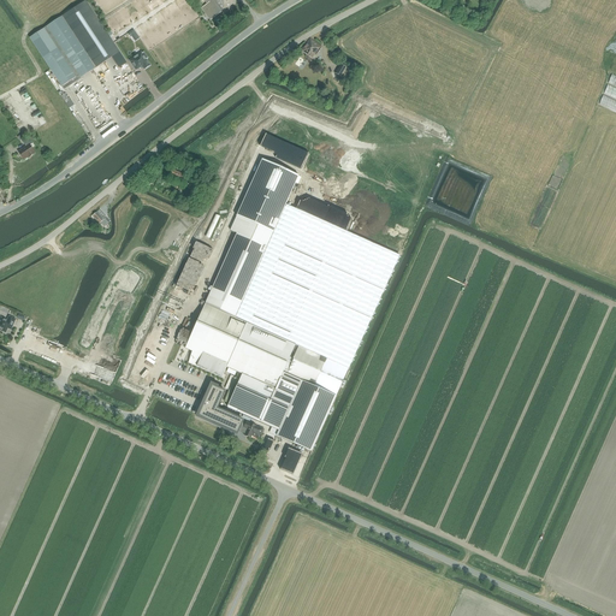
[(201,0),(202,1),(205,0),(215,17),(221,12),(236,1),(235,0),(201,0)]
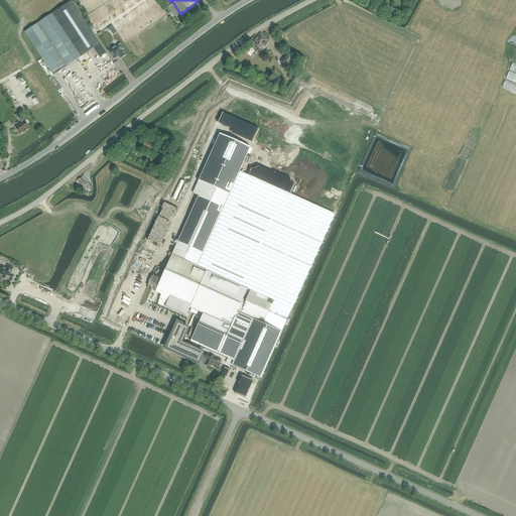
[(72,1),(51,14),(79,55),(99,41),(72,1)]
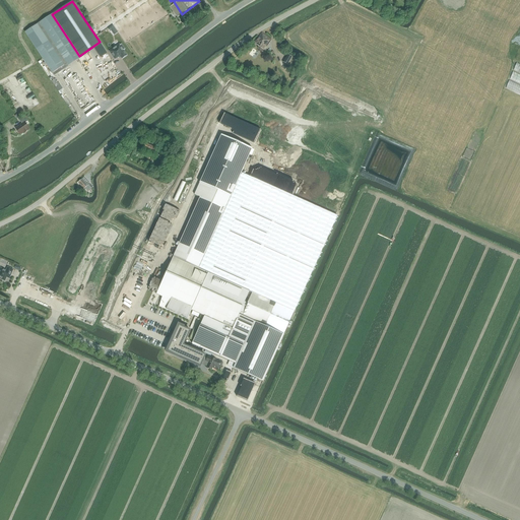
[(79,56),(52,14),(25,33),(54,75),(70,65),(70,64),(69,63),(79,56)]
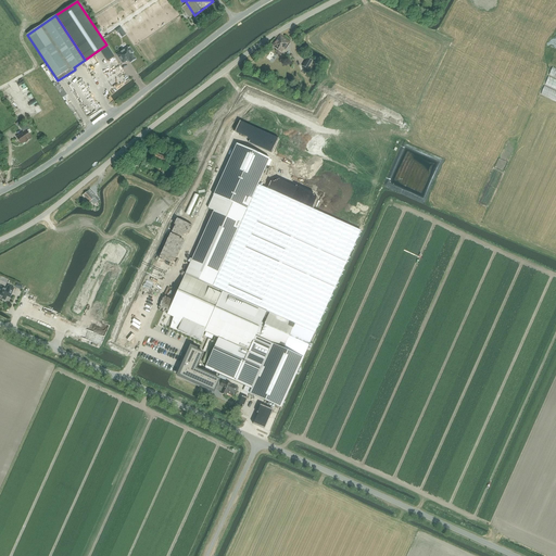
[(279,35),(272,46),(281,53),(283,50),(285,50),(290,42),(279,35)]
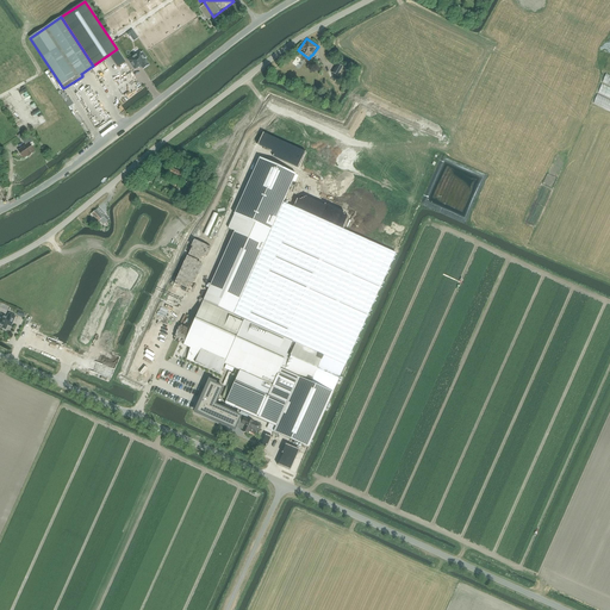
[(141,51),(128,60),(135,70),(138,68),(139,69),(142,67),(143,69),(149,66),(145,58),(147,58),(143,53),(141,53),(141,51)]
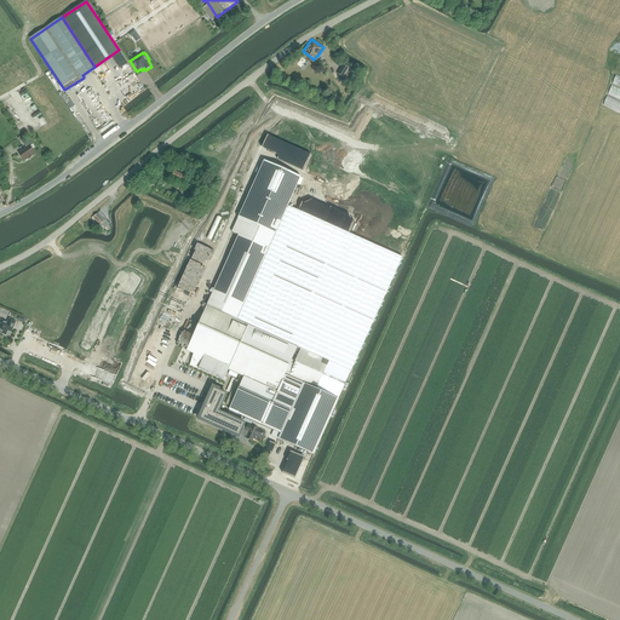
[(343,64),(337,74),(344,79),(350,69),(343,64)]
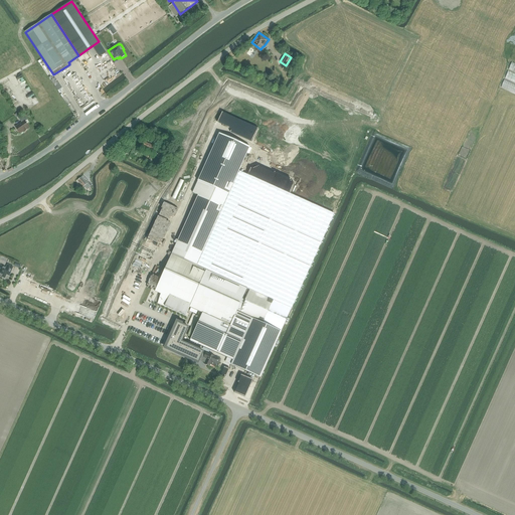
[(286,65),(285,67),(288,68),(288,69),(294,59),(291,57),(286,65)]
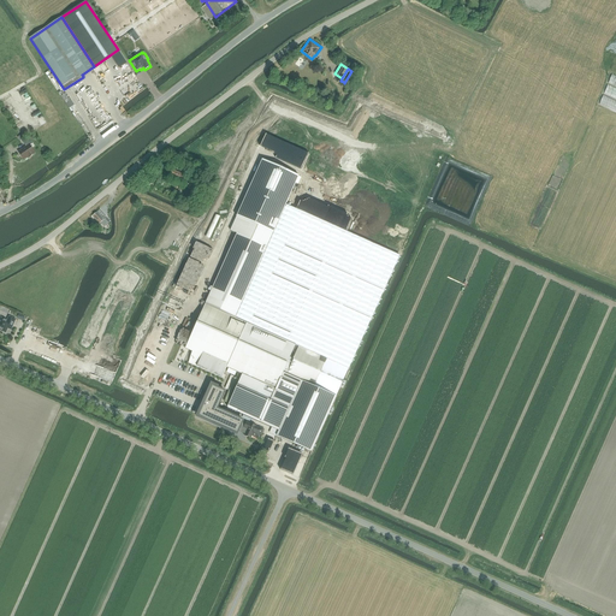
[(106,118),(94,99),(87,104),(90,110),(90,111),(98,123),(106,118)]
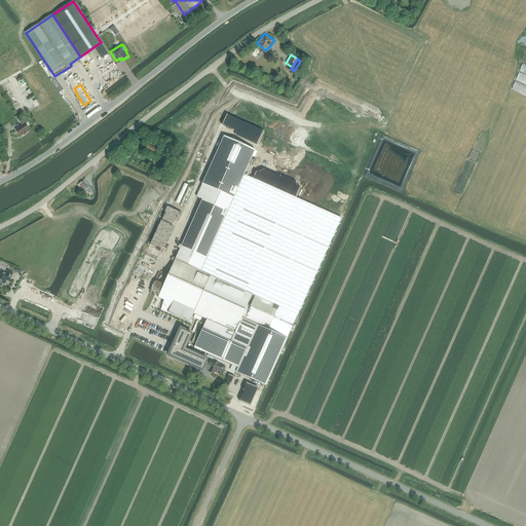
[(84,112),(78,103),(73,106),(79,115),(84,112)]
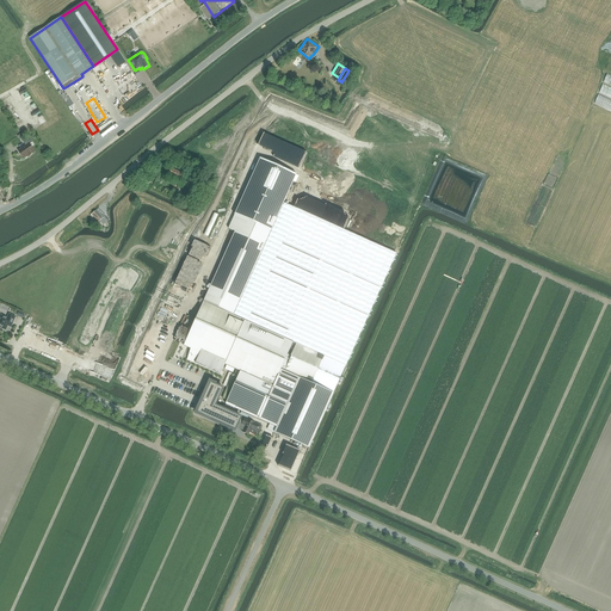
[(23,141),(26,146),(18,150),(24,159),(30,154),(31,155),(35,153),(35,152),(30,144),(34,142),(30,137),(23,141)]
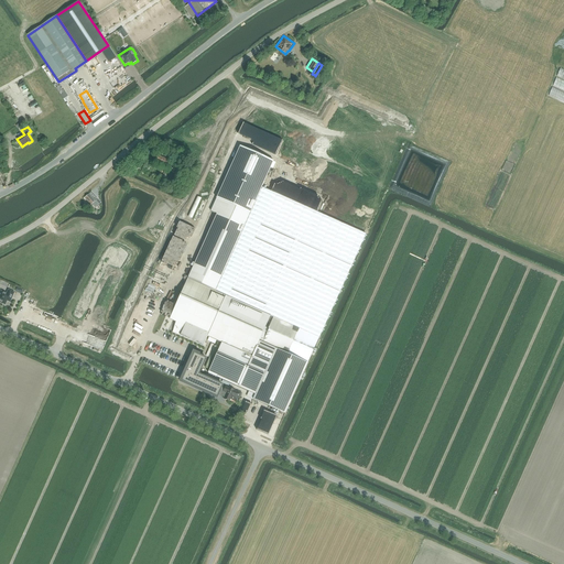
[(235,158),(217,198),(251,214),(255,205),(255,204),(269,173),(273,161),(241,147),(240,147),(235,158)]
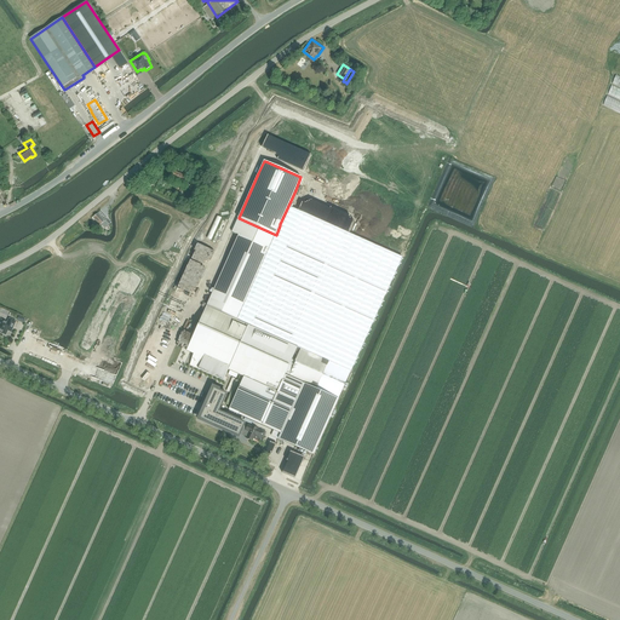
[(174,171),(171,178),(172,179),(174,179),(187,185),(189,178),(174,171)]
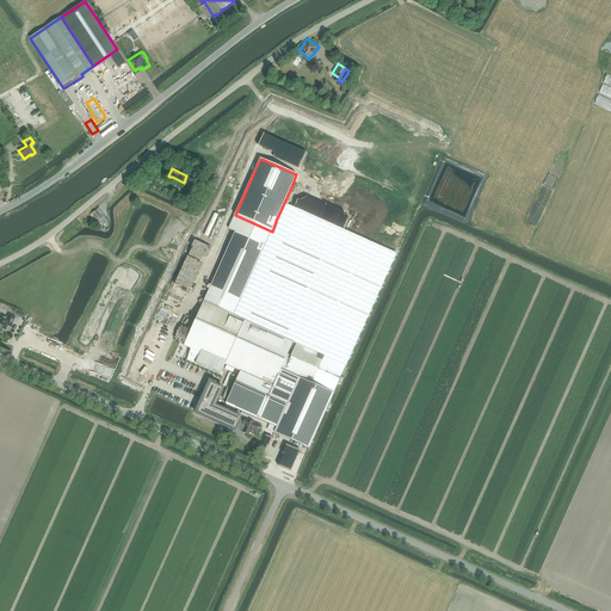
[(191,186),(185,197),(192,199),(197,190),(191,186)]
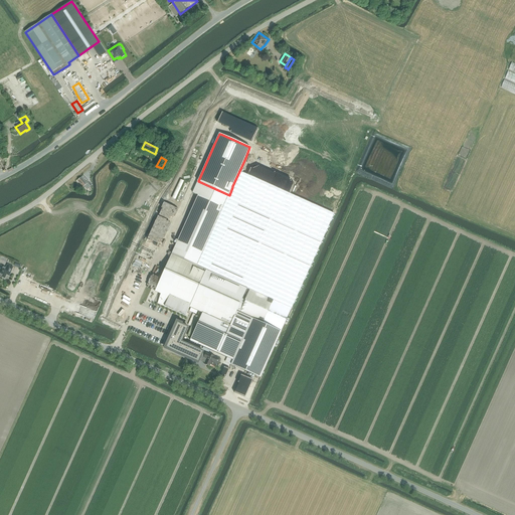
[(358,172),(378,179),(380,173),(359,167),(358,172)]
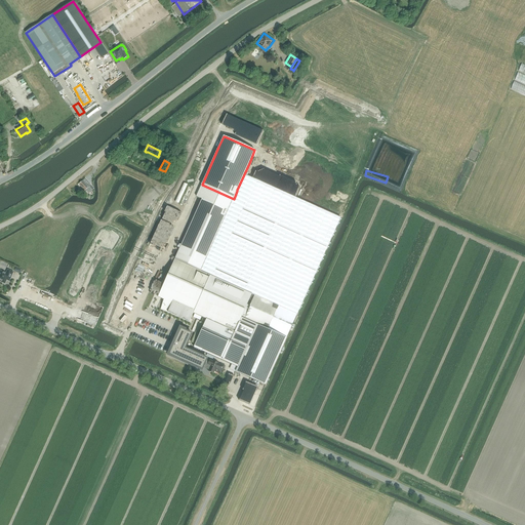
[(175,258),(174,259),(175,259),(211,276),(244,204),(255,179),(244,174),(237,191),(234,199),(202,185),(196,197),(202,199),(196,213),(175,258)]
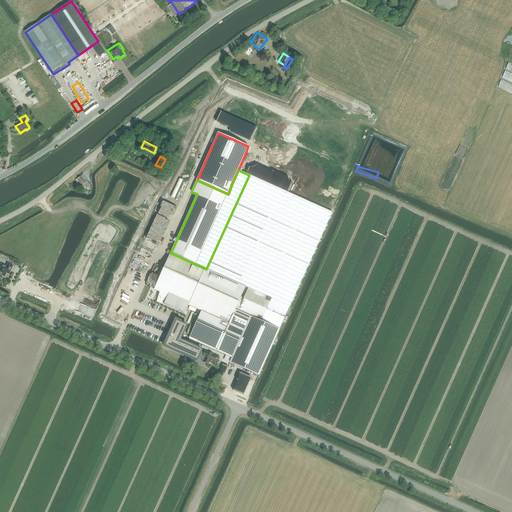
[(88,181),(83,174),(77,180),(82,186),(83,185),(86,189),(90,185),(87,182),(88,181)]
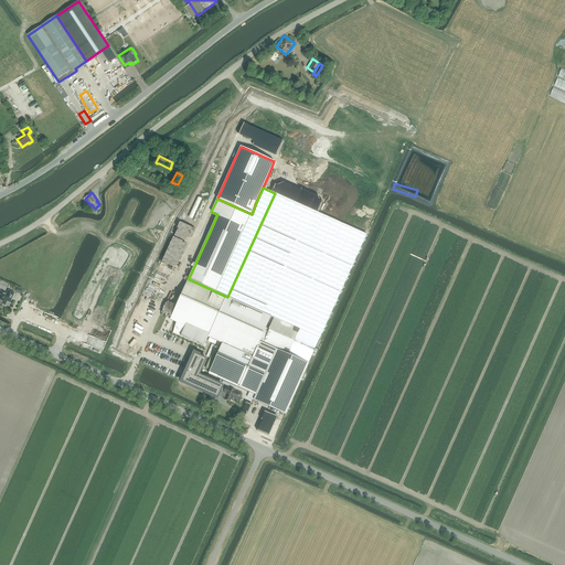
[(227,297),(270,317),(320,339),(366,235),(356,230),(320,214),(275,193),(263,220),(227,297)]
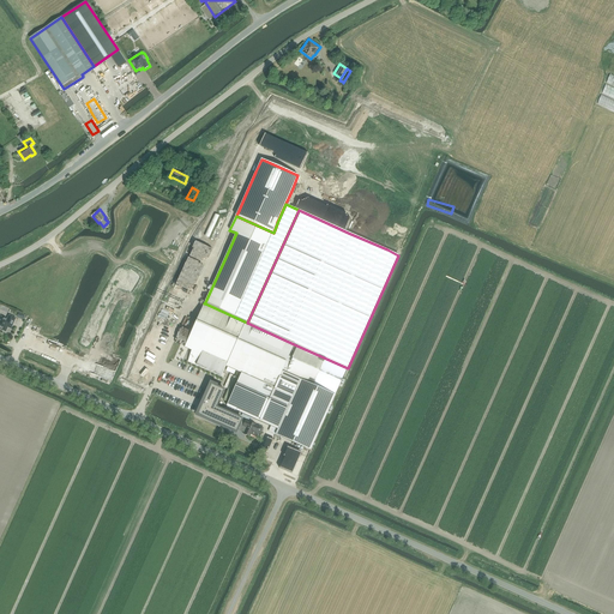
[(199,236),(192,256),(211,263),(218,244),(199,236)]
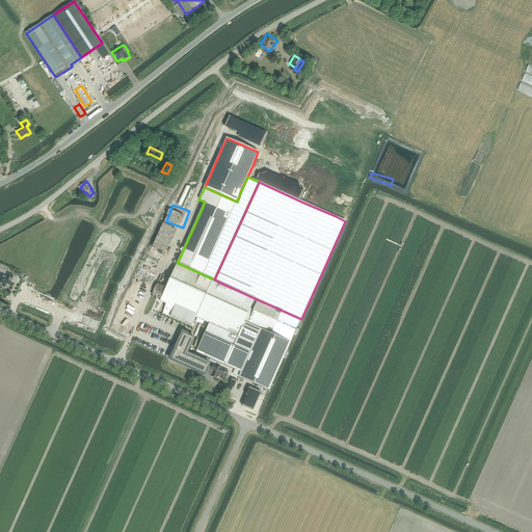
[(160,300),(160,301),(163,302),(175,308),(195,317),(196,317),(213,280),(214,280),(178,263),(160,300)]
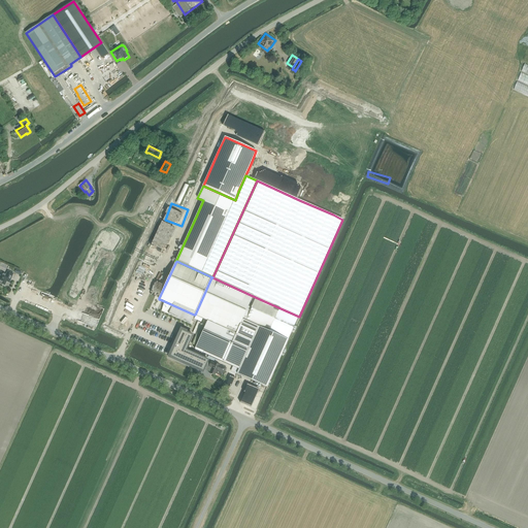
[(0,283),(5,285),(6,282),(9,283),(13,274),(7,271),(6,275),(0,272),(0,283)]
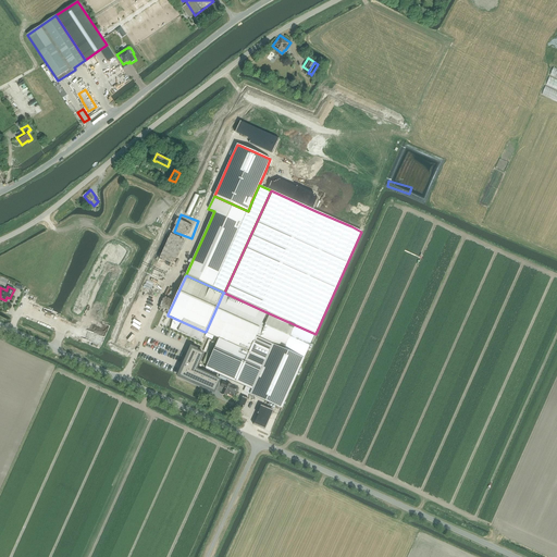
[(207,333),(205,336),(212,339),(214,336),(219,338),(249,351),(256,336),(304,359),(316,334),(267,312),(224,293),(223,293),(206,332),(207,333)]
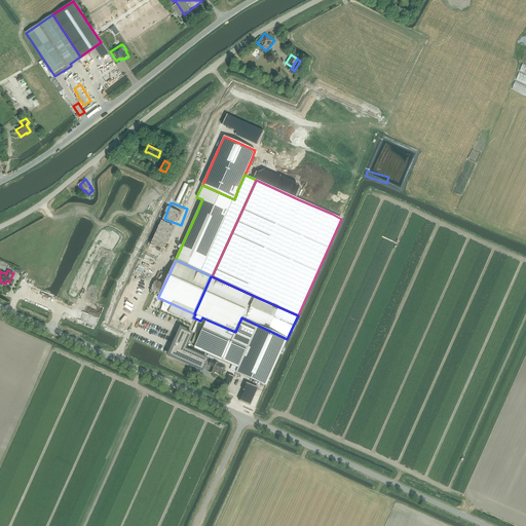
[(173,304),(168,313),(189,323),(191,318),(193,313),(173,304)]
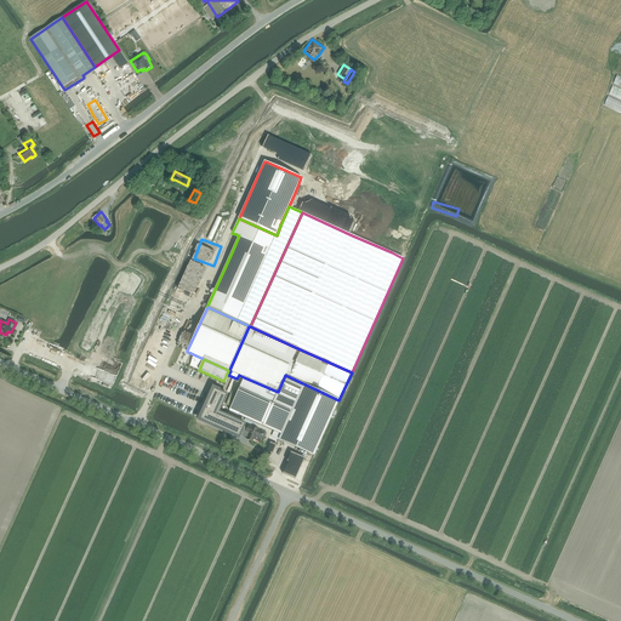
[(278,392),(262,426),(274,431),(281,434),(279,439),(314,456),(339,400),(285,375),(278,392)]
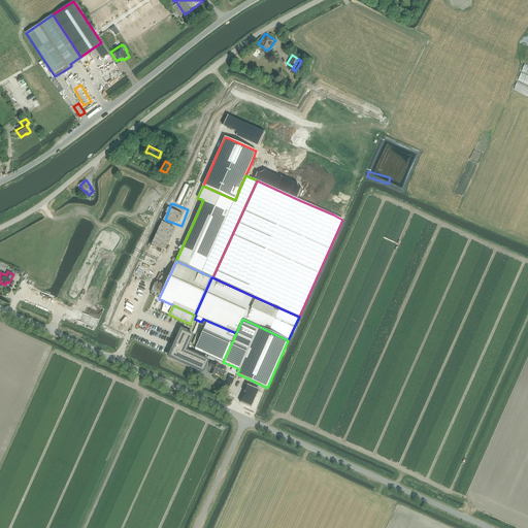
[(207,321),(195,350),(223,362),(236,333),(207,321)]
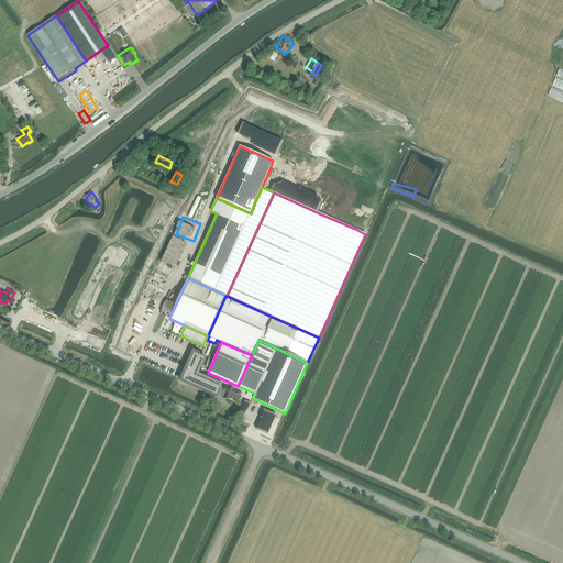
[(194,353),(181,379),(217,396),(218,394),(220,389),(221,385),(222,384),(198,374),(206,357),(198,354),(194,353)]
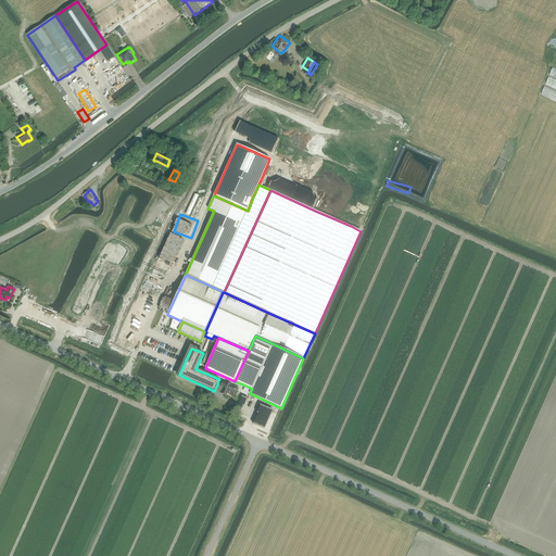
[(220,386),(220,387),(222,387),(223,388),(222,392),(220,393),(226,395),(227,393),(235,397),(238,388),(226,382),(223,381),(220,386)]
